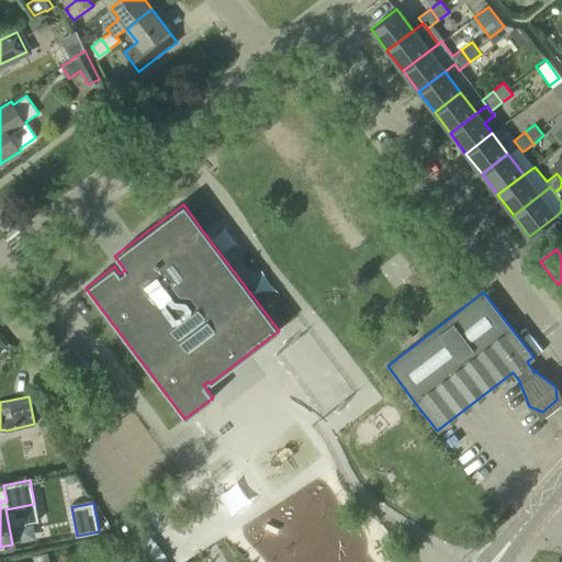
[(134,515),(121,525),(148,561),(159,561),(167,558),(134,515)]
